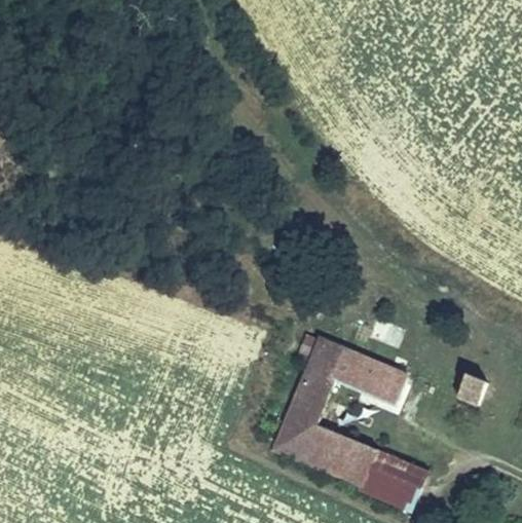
[(294,355),(308,361),(318,338),(303,332),(294,355)]
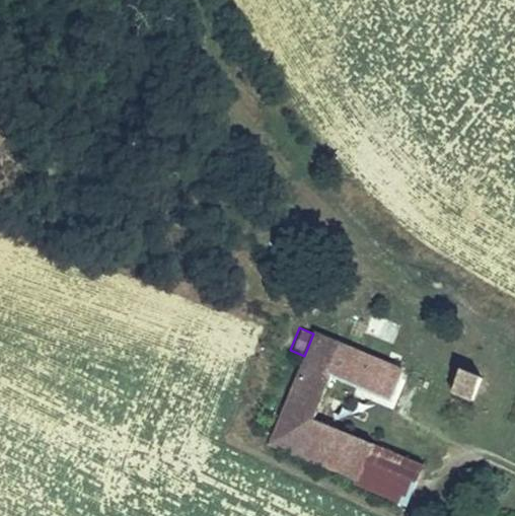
[(320,422),(310,418),(327,375),(387,399),(400,370),(313,334),(304,356),(269,441),(296,452),(293,458),(303,462),(320,422)]
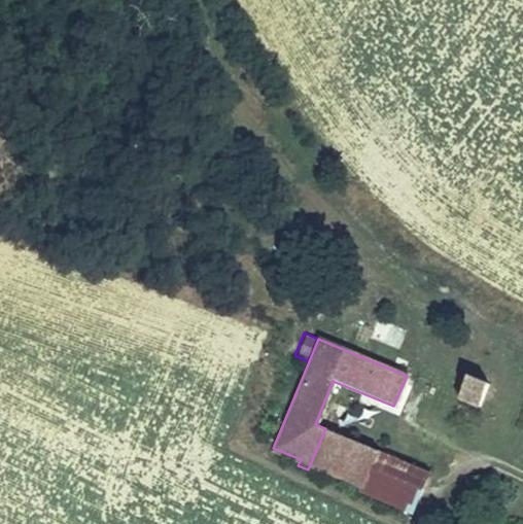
[(393,354),(389,364),(401,369),(405,358),(393,354)]
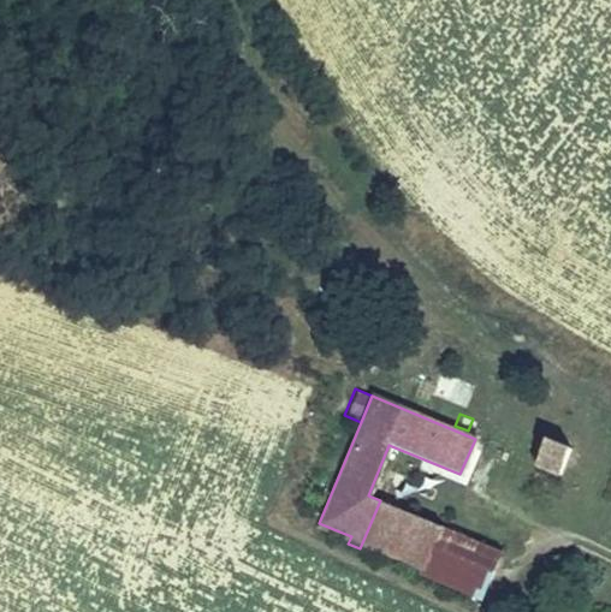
[(533,463),(557,473),(568,446),(544,435),(533,463)]
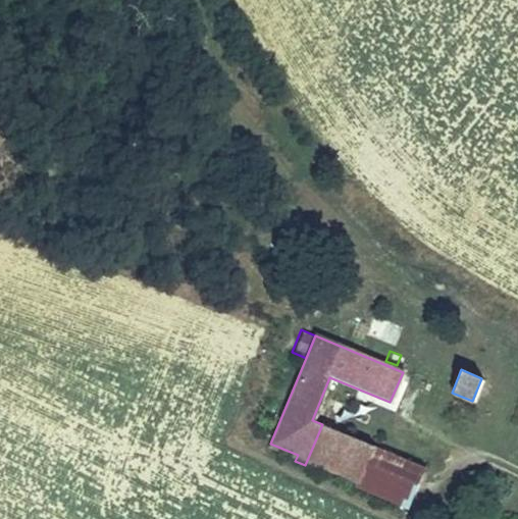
[(405,507),(422,466),(322,424),(305,465),(405,507)]
